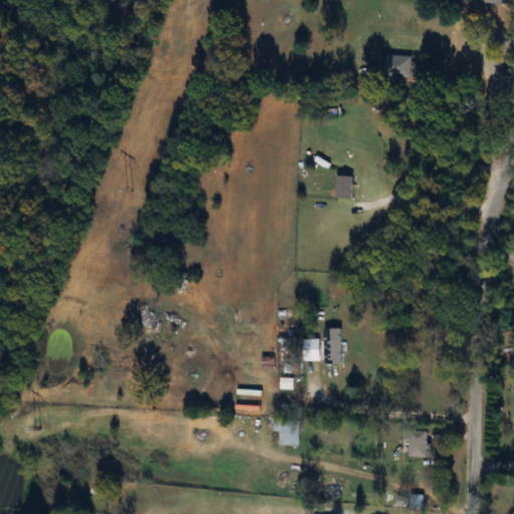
[(355,200),(355,177),(338,177),(338,200),(355,200)]
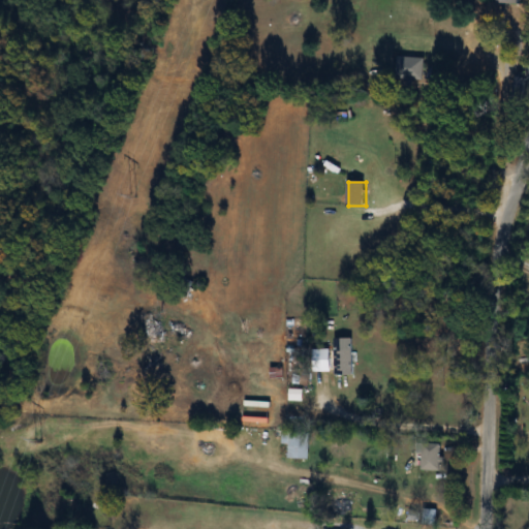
[(148,341),(173,341),(173,314),(148,314),(148,341)]
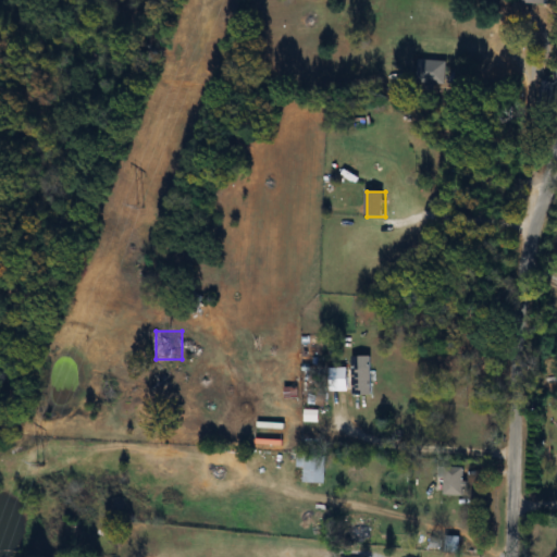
[(353,368),(353,397),(373,397),(373,368),(353,368)]
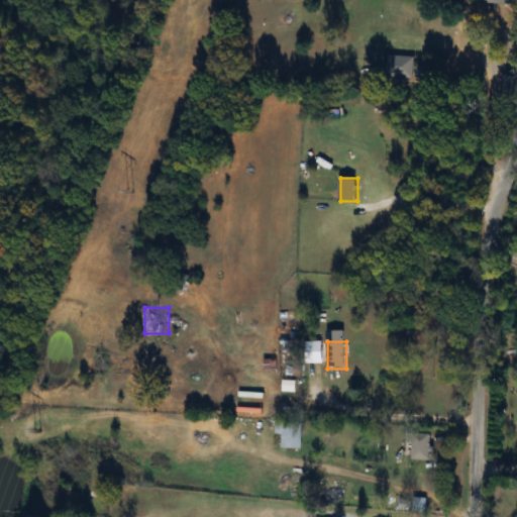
[(277,448),(304,448),(304,422),(277,422),(277,448)]
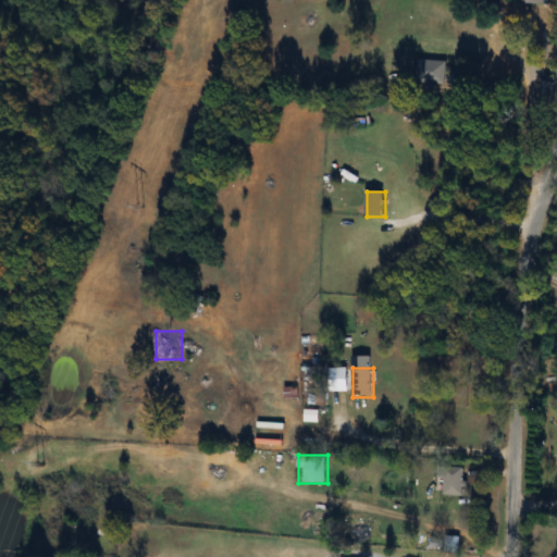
[(466,495),(466,467),(445,467),(445,495),(466,495)]
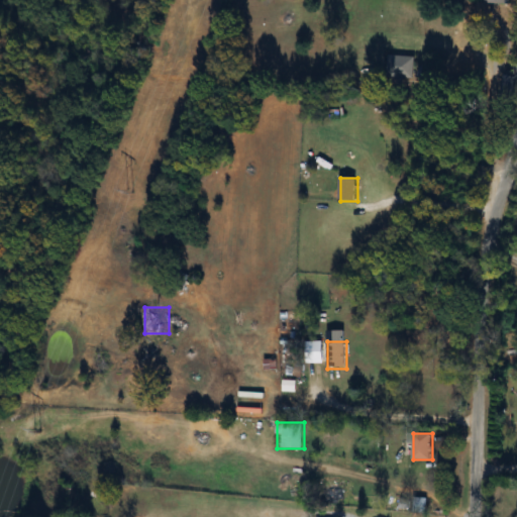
[(427,499),(416,499),(416,511),(427,511),(427,499)]
